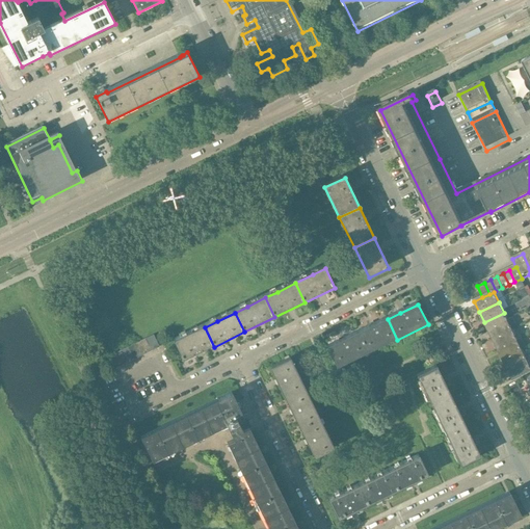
[(508,322),(504,313),(484,322),(489,332),(508,322)]
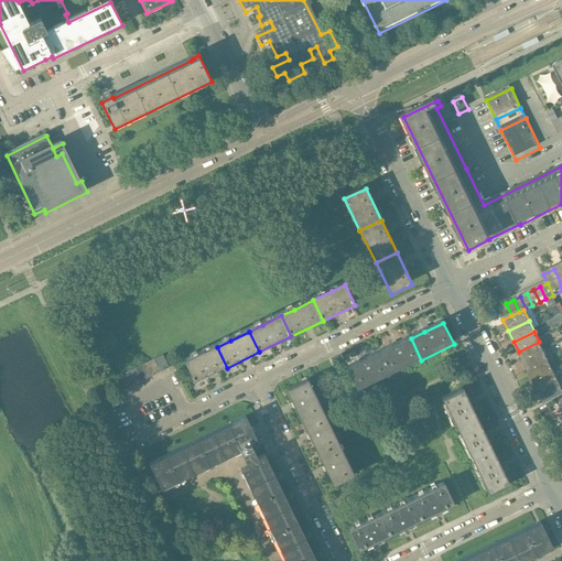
[(411,338),(393,347),(379,354),(390,376),(421,360),(411,338)]
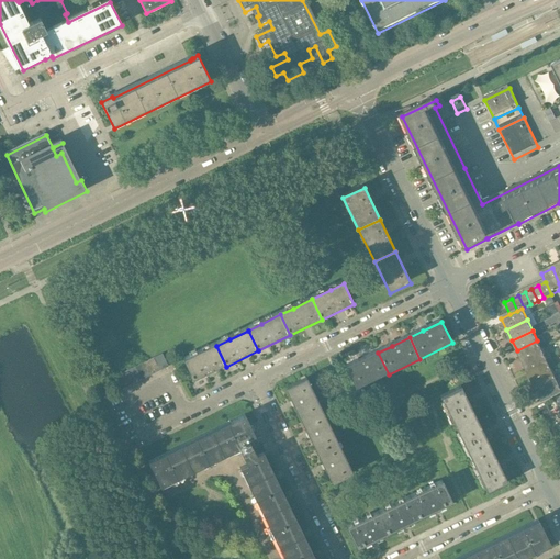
[(542,351),(540,347),(546,344),(544,338),(537,341),(517,350),(522,361),(542,351)]
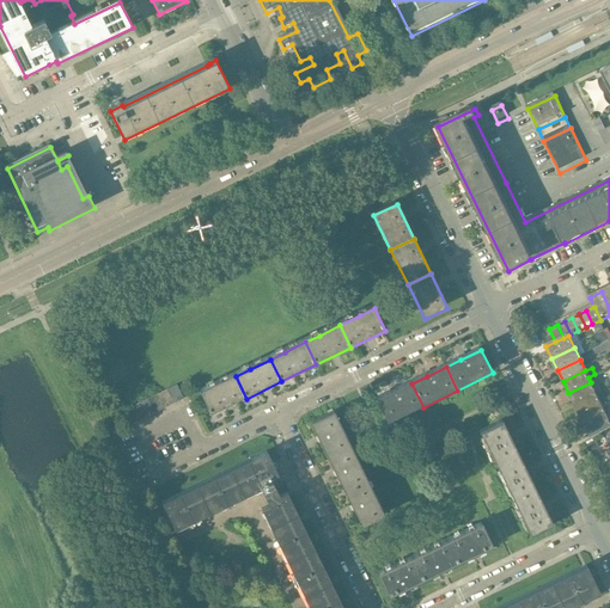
[(236,376),(215,386),(201,393),(212,416),(246,399),(236,376)]
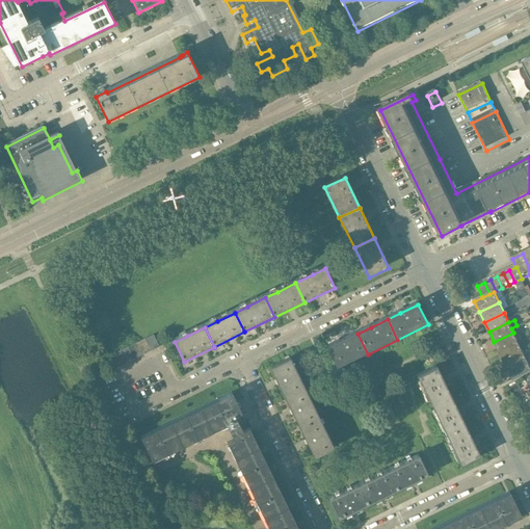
[(519,342),(513,333),(494,342),(499,352),(519,342)]
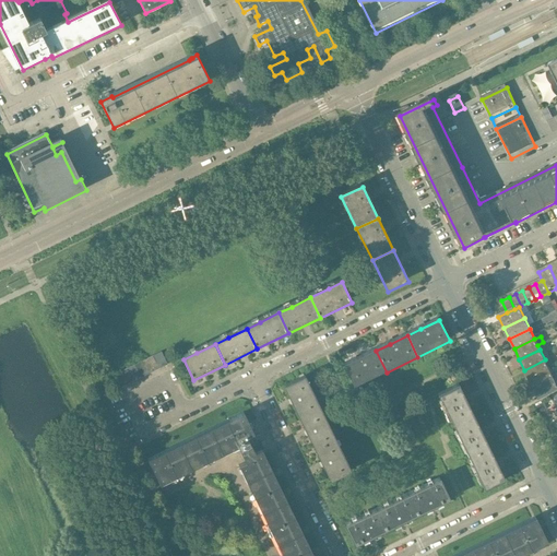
[(376,351),(358,359),(344,366),(355,388),(387,373),(376,351)]
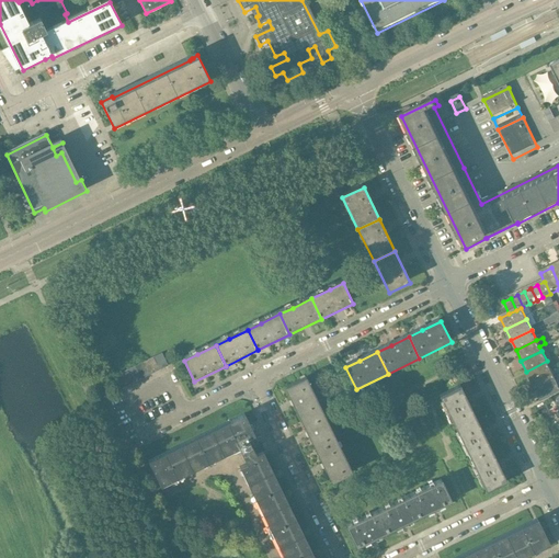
[(163,356),(156,360),(162,372),(170,368),(163,356)]
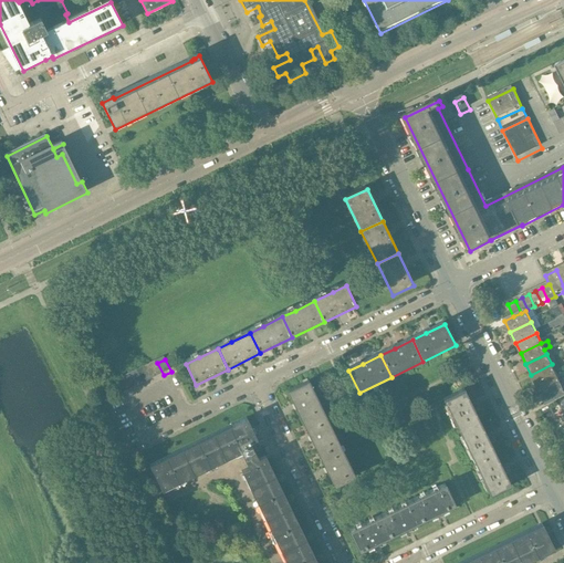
[(556,362),(552,364),(531,375),(536,385),(557,375),(562,373),(556,362)]
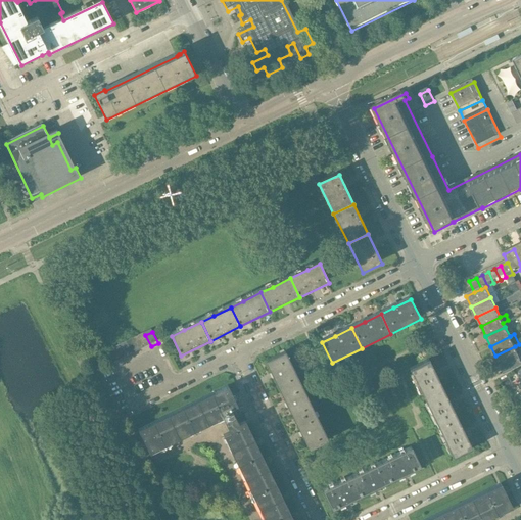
[(145,335),(139,338),(145,350),(151,346),(145,335)]
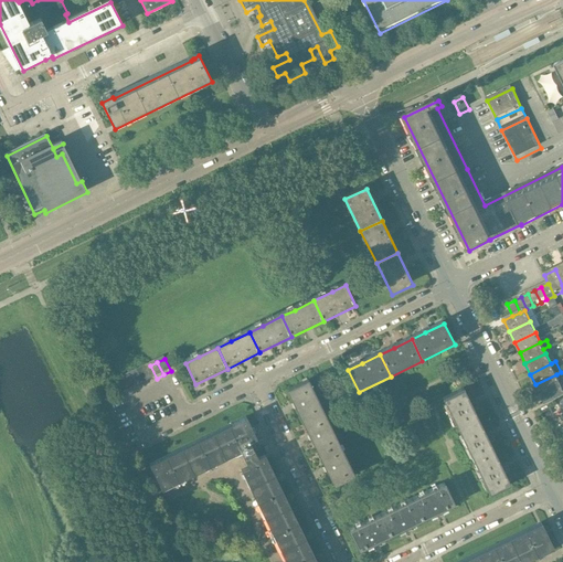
[(150,366),(144,369),(150,382),(157,379),(150,366)]
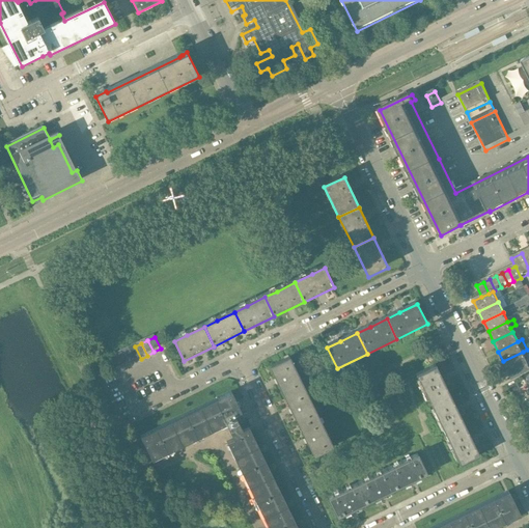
[(135,346),(129,350),(134,362),(141,359),(135,346)]
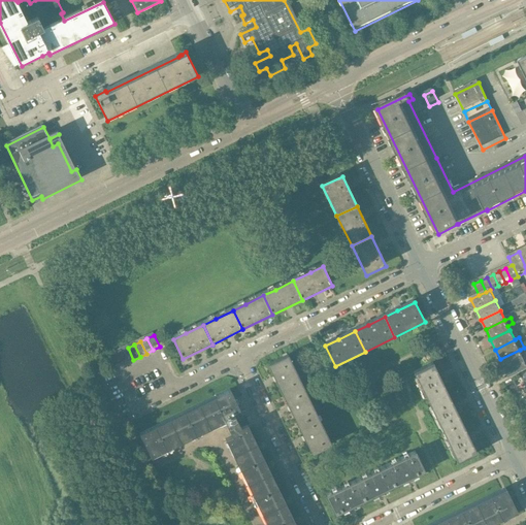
[(128,348),(121,351),(127,363),(133,360),(128,348)]
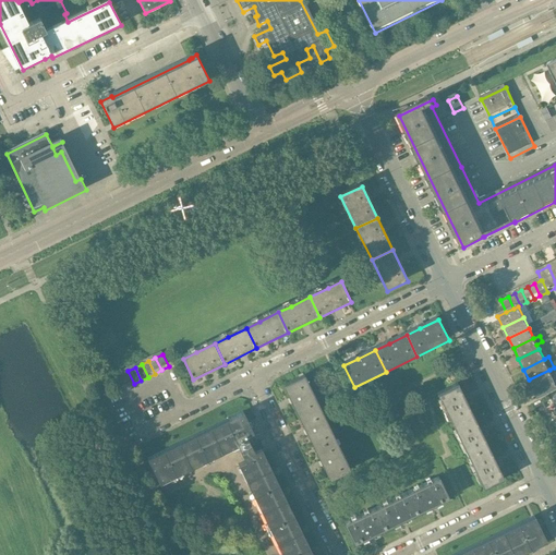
[(554,381),(550,370),(529,379),(533,390),(554,381)]
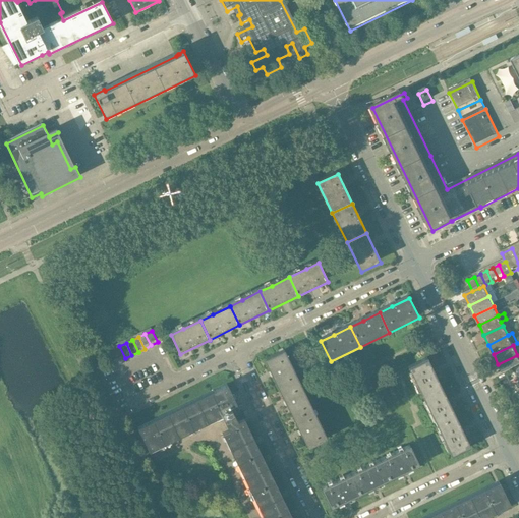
[(119,346),(113,349),(119,361),(125,358),(119,346)]
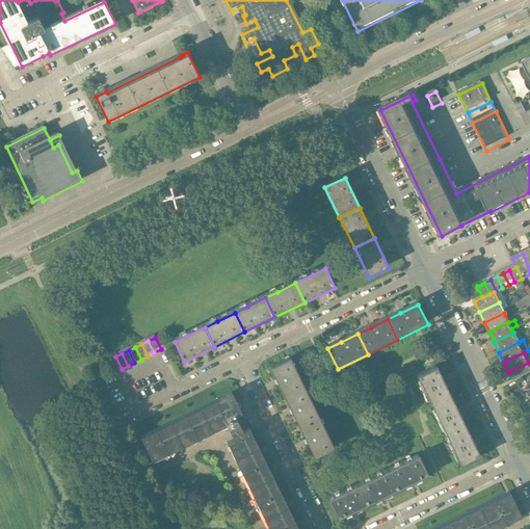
[(115,356),(109,360),(115,372),(122,369),(115,356)]
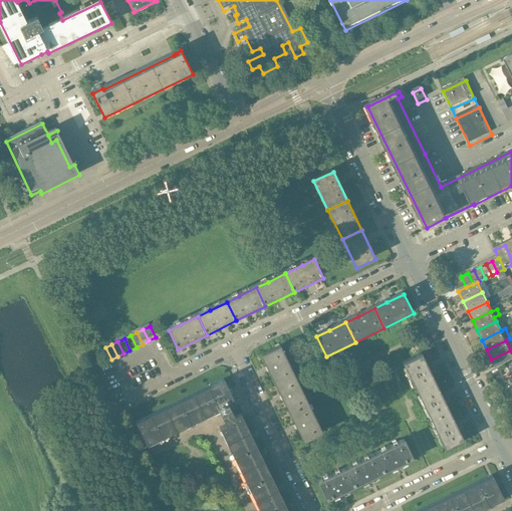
[(281,347),(262,357),(276,386),(295,376),(281,347)]
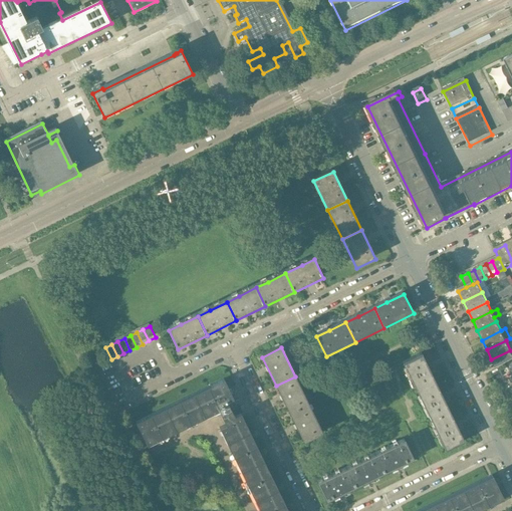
[(511,352),(510,350),(491,359),(496,369),(511,361),(511,352)]
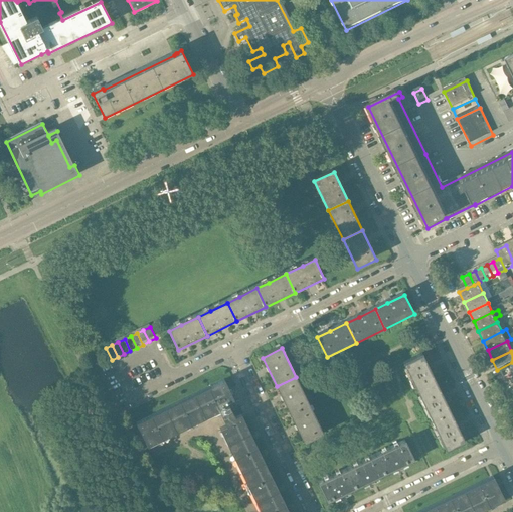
[(423,356),(404,365),(418,395),(438,385),(423,356)]
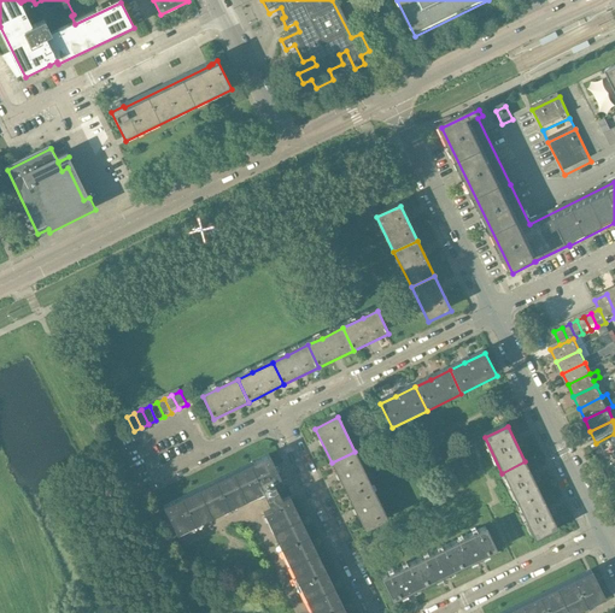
[(355,452),(332,463),(349,497),(372,487),(355,452)]
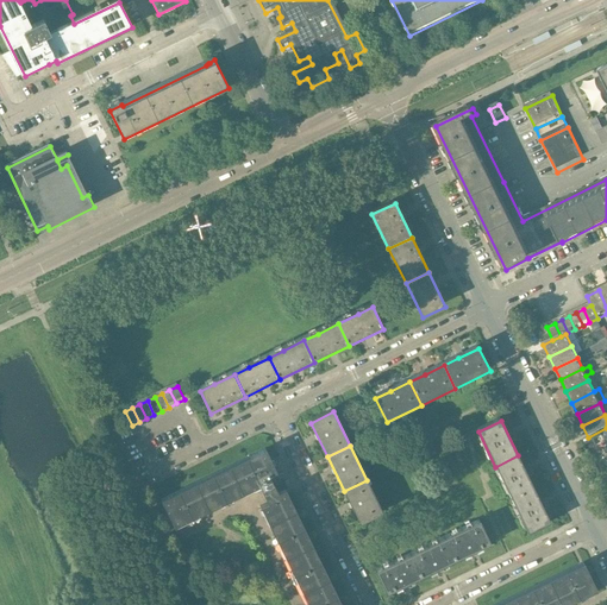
[(262,510),(308,604),(342,604),(287,492),(286,492),(286,491),(281,483),(282,481),(267,452),(163,503),(176,529),(261,489),(269,505),(262,510)]
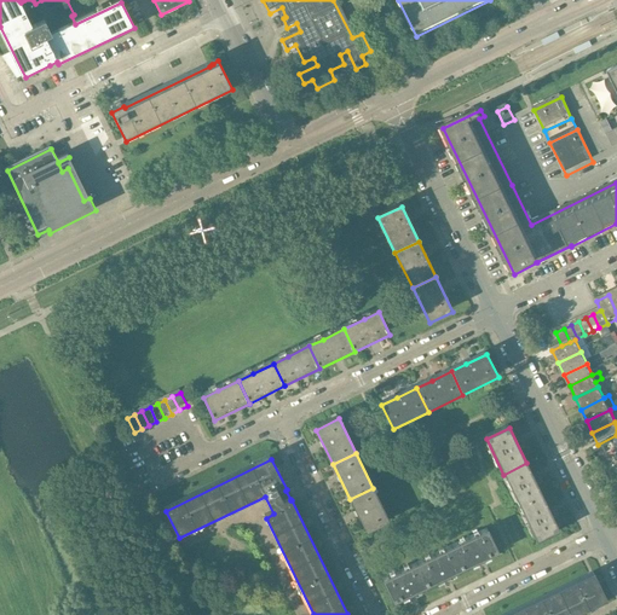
[(526,463),(503,475),(520,510),(543,498),(526,463)]
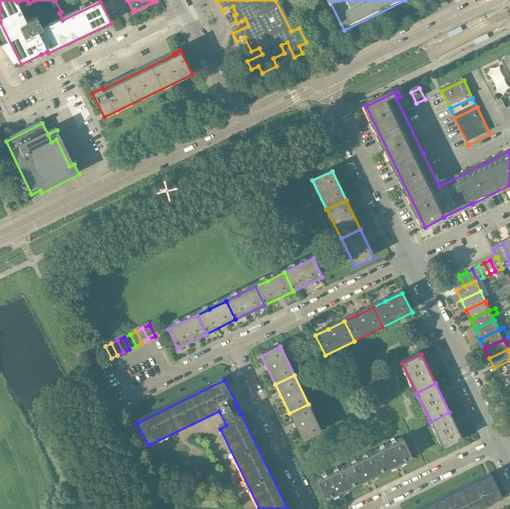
[(308,404),(289,413),(303,442),(323,433),(308,404)]
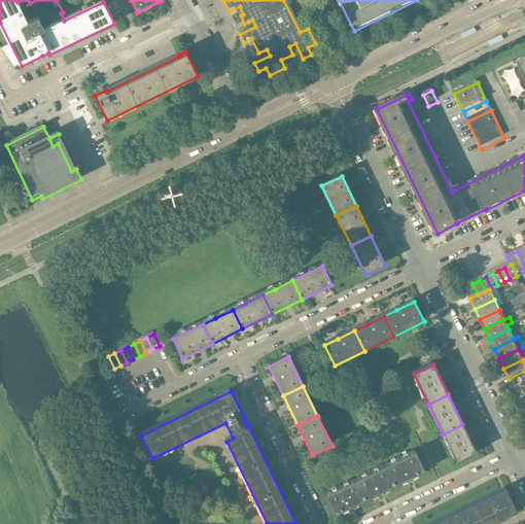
[(462,424),(443,434),(458,464),(478,454),(462,424)]
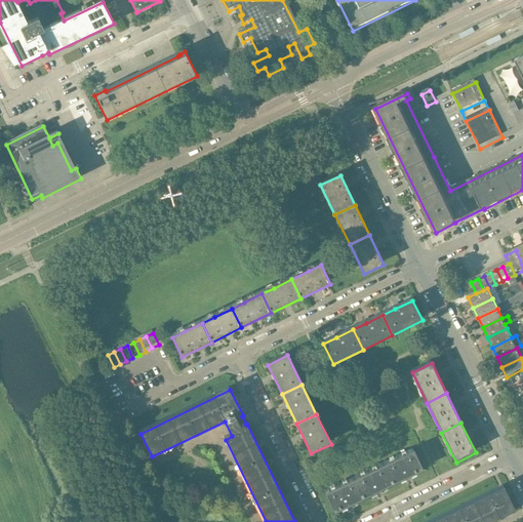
[(414,451),(385,466),(395,485),(424,471),(414,451)]
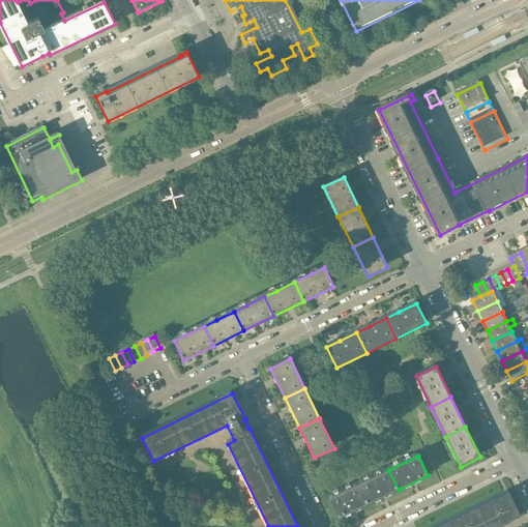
[(388,470),(358,485),(368,505),(399,490),(388,470)]
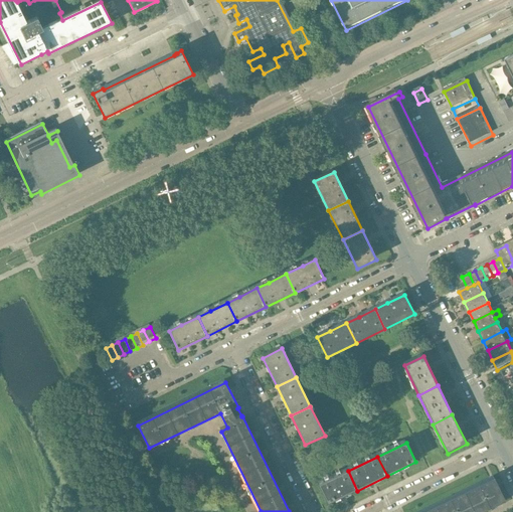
[(328,505),(357,491),(348,471),(319,485),(328,505)]
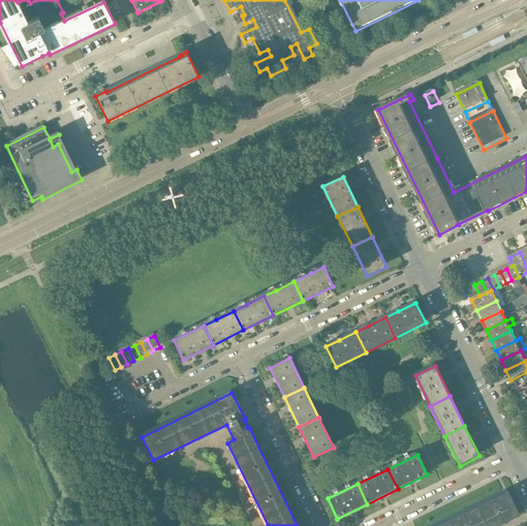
[(507,492),(436,525),(497,525),(519,516),(507,492)]
